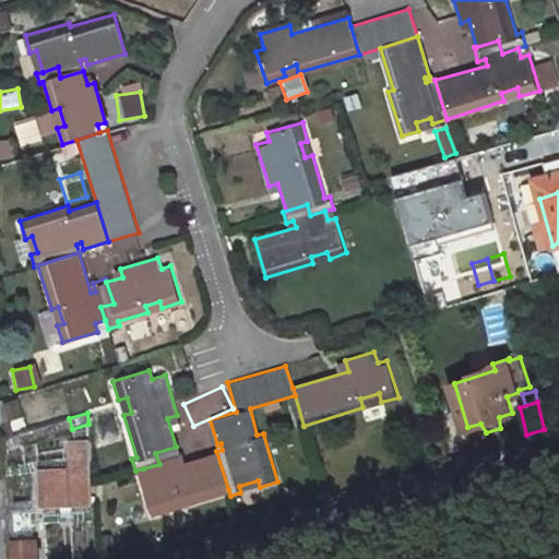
[(24,441),(22,431),(4,437),(6,447),(24,441)]
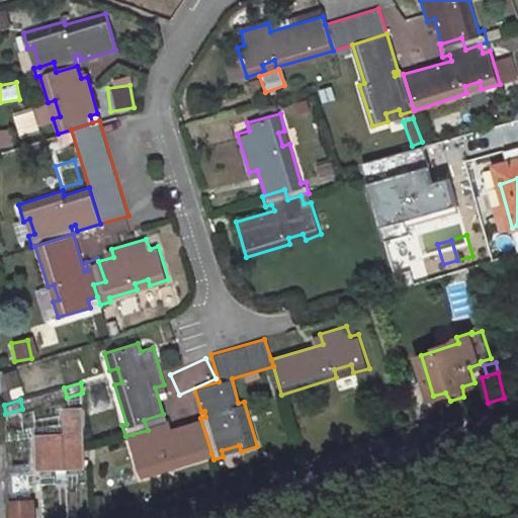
[(67,433),(62,434),(64,464),(85,465),(83,404),(65,405),(67,433)]
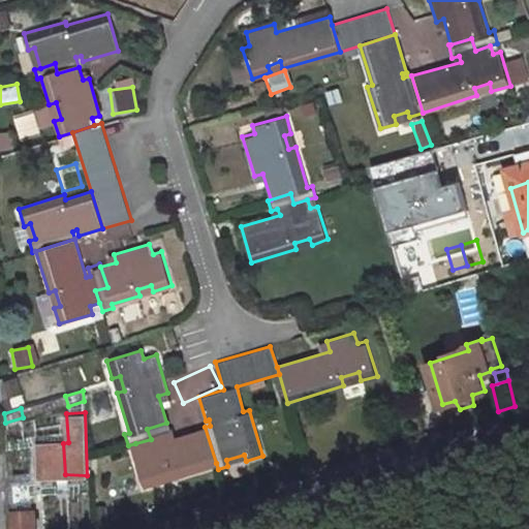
[(170,472),(173,476),(216,463),(205,427),(168,438),(167,434),(173,432),(169,421),(166,423),(147,429),(151,439),(135,443),(138,454),(131,456),(142,487),(159,481),(157,475),(170,472)]
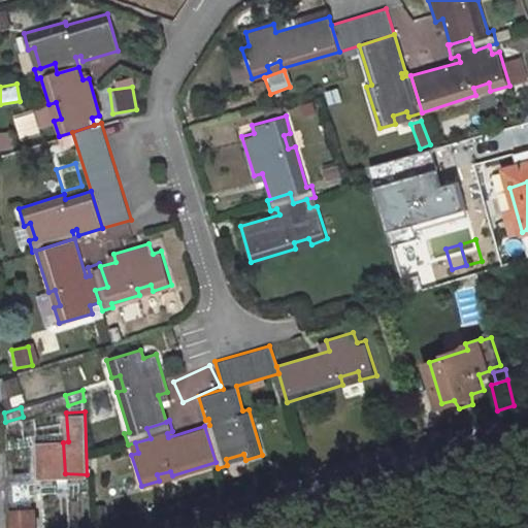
[(35,527),(34,509),(13,509),(14,527),(35,527)]
